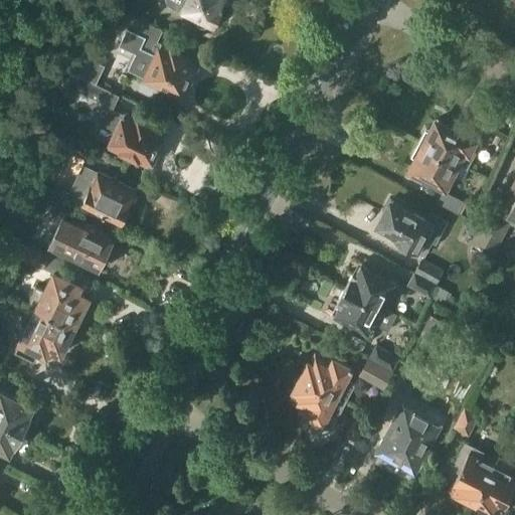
[(166,0),(167,1),(169,4),(173,6),(178,8),(196,17),(196,21),(198,23),(201,25),(204,26),(207,25),(209,23),(212,24),(214,21),(218,20),(221,15),(219,11),(224,0),(166,0)]
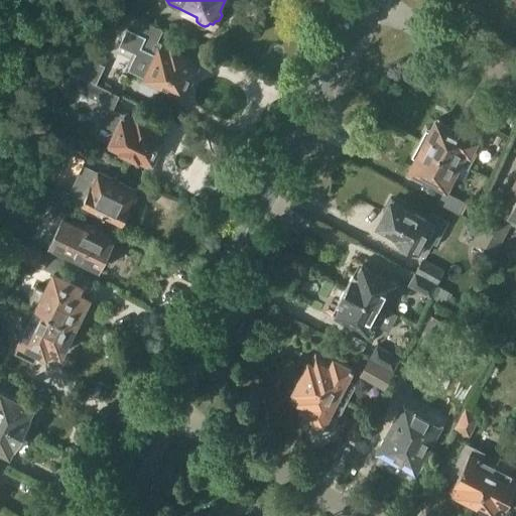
[(129,69),(162,84),(167,82),(186,91),(188,88),(191,86),(199,72),(197,69),(199,65),(187,59),(188,55),(172,48),(171,50),(156,43),(163,29),(144,20),(134,16),(129,28),(128,27),(120,44),(137,52),(129,69)]
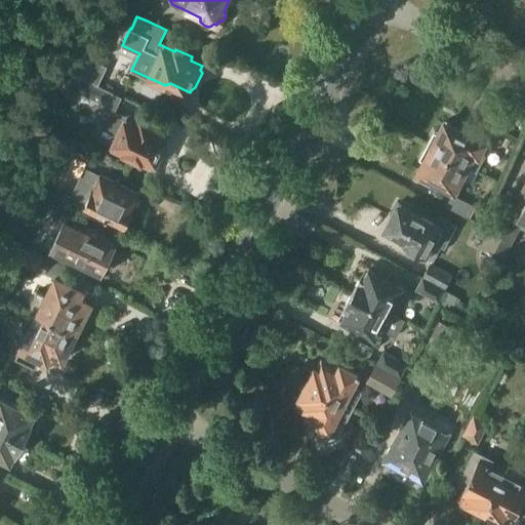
[(81,92),(108,105),(99,122),(118,130),(111,144),(113,145),(112,147),(151,165),(166,134),(155,129),(156,127),(139,120),(138,122),(111,109),(118,94),(71,72),(65,84),(68,86),(69,90),(73,88),(75,89),(77,94),(81,92)]
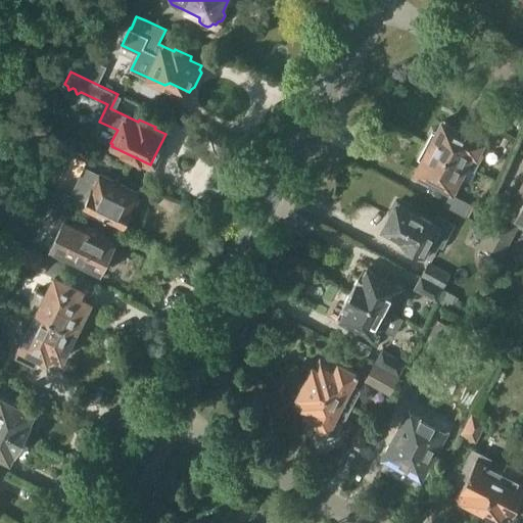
[(429,146),(468,167),(474,170),(487,143),(443,121),(429,146)]
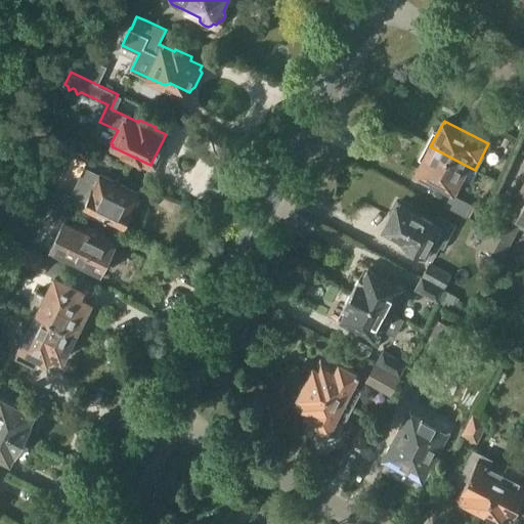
[(417,172),(455,191),(469,167),(430,146),(417,172)]
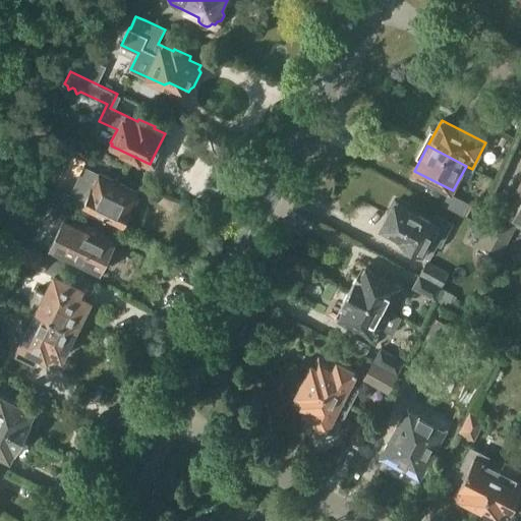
[(91,187),(82,204),(123,224),(124,220),(125,221),(129,220),(132,214),(131,210),(129,210),(138,191),(99,171),(91,187)]
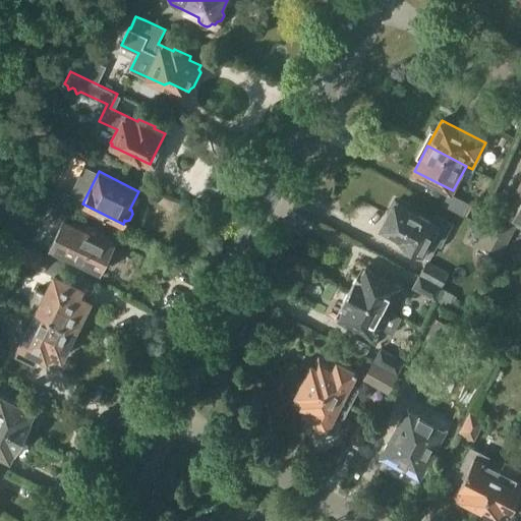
[(505,223),(491,217),(476,247),(500,258),(519,221),(520,221),(520,182),(517,190),(520,192),(520,199),(520,200),(517,198),(505,223)]
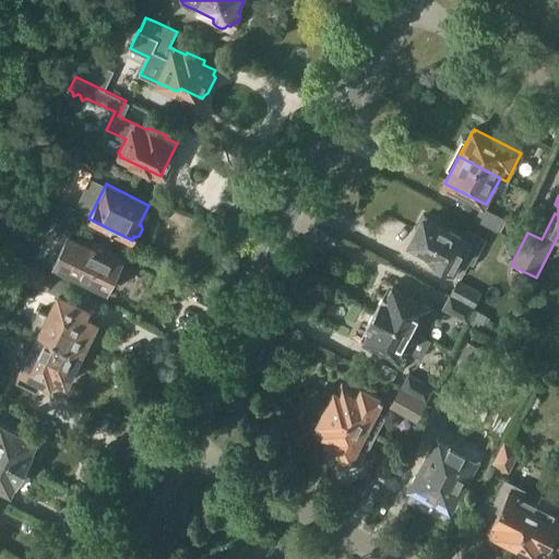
[(504,218),(482,207),(476,219),(498,230),(504,218)]
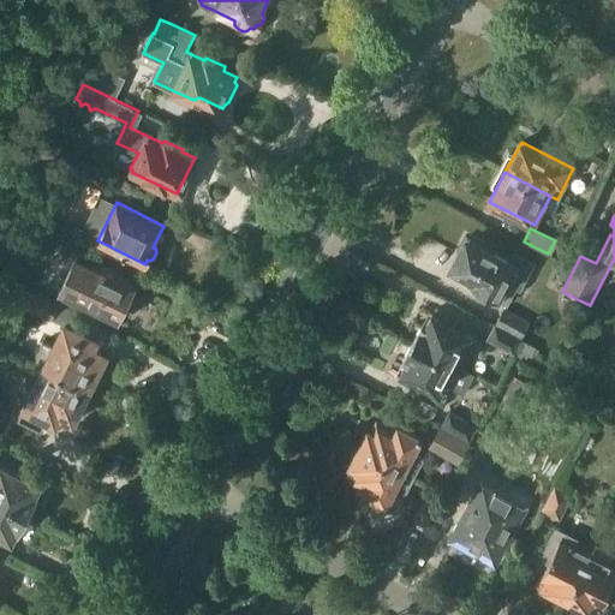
[(517,288),(521,291),(536,262),(519,252),(512,264),(467,242),(454,267),(475,278),(471,285),(508,305),(517,288)]
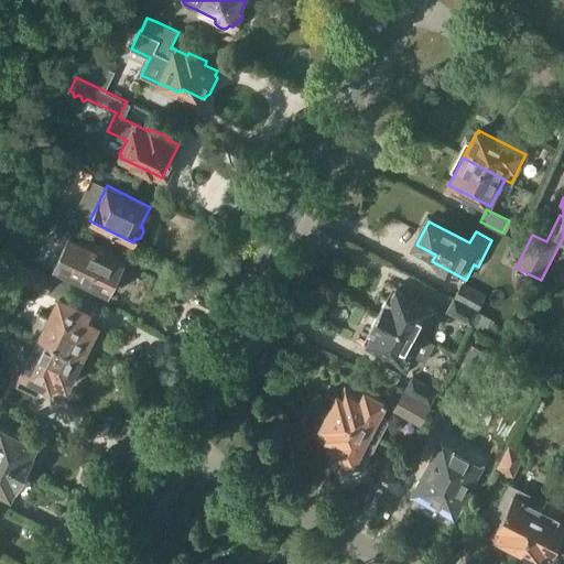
[(61,251),(54,267),(108,294),(126,260),(82,239),(82,238),(73,234),(63,252),(61,251)]
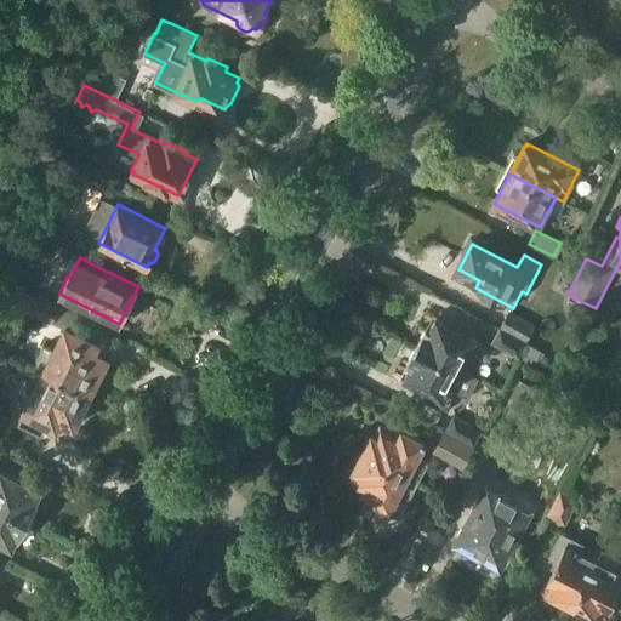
[(52,323),(60,307),(30,294),(23,309),(52,323)]
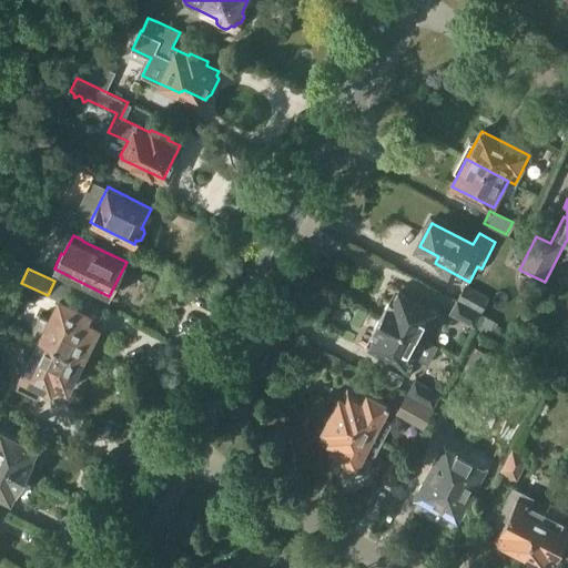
[(466,284),(458,298),(482,311),(483,311),(490,297),(466,284)]
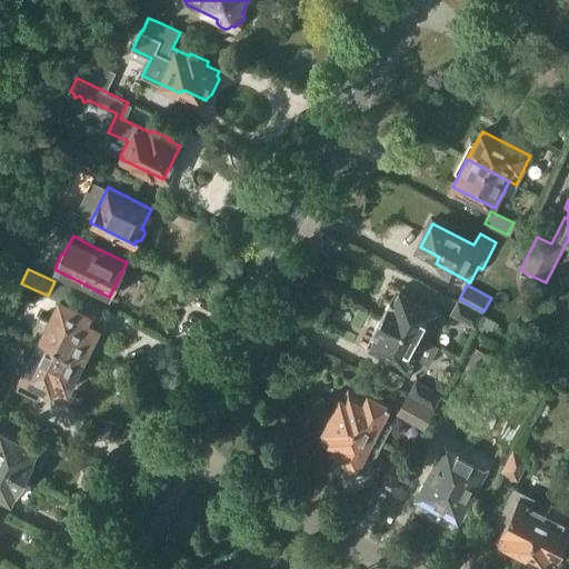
[(390,300),(382,317),(427,340),(427,339),(441,313),(400,291),(395,302),(390,300)]
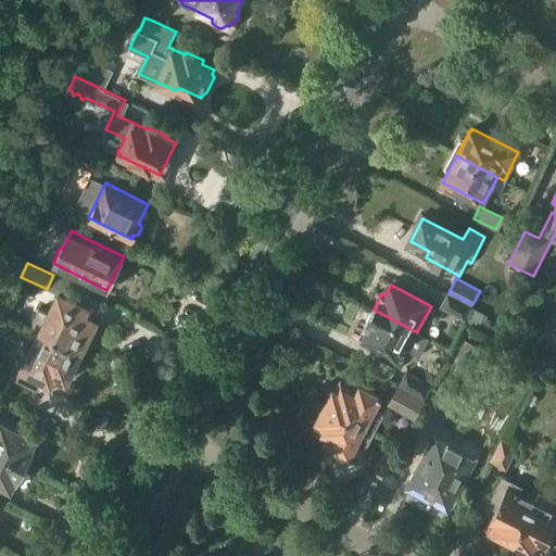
[(46,312),(39,308),(30,325),(81,351),(98,318),(88,313),(90,307),(57,291),(46,312)]
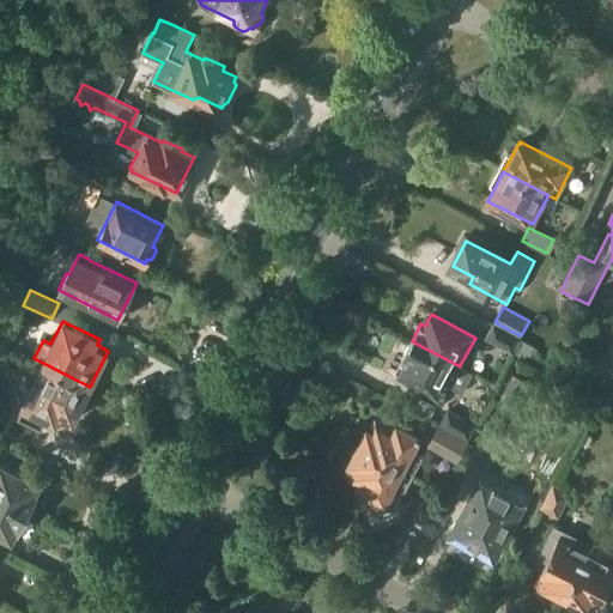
[(520,335),(495,322),(485,338),(513,353),(514,352),(511,350),(520,335)]
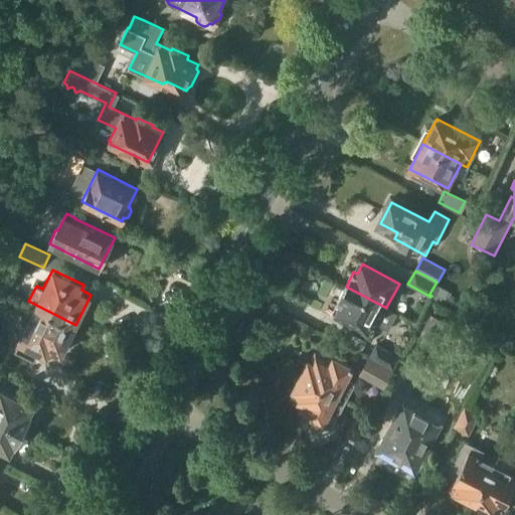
[(437,282),(430,294),(432,296),(443,302),(450,291),(437,284),(438,282),(437,282)]
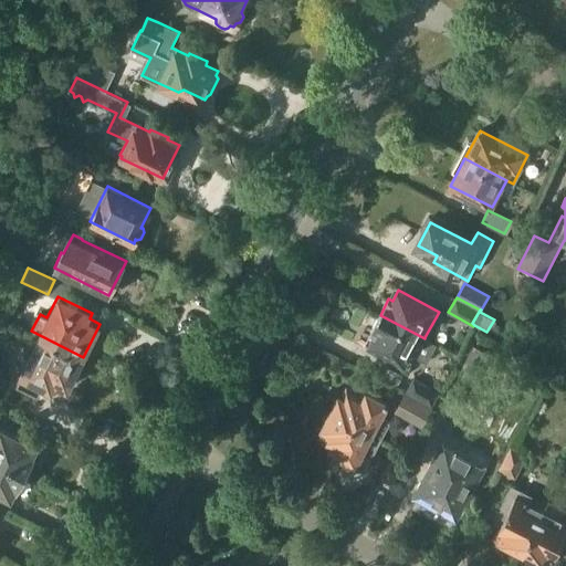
[(437,344),(425,337),(425,338),(380,315),(371,332),(375,333),(369,344),(410,366),(415,356),(427,363),(437,344)]
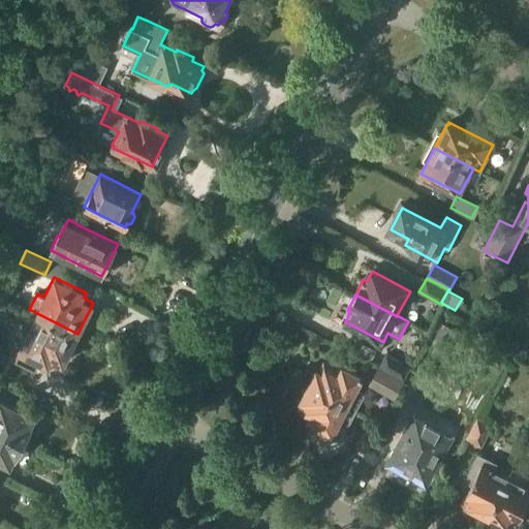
[(19,349),(21,350),(16,360),(36,370),(41,361),(51,366),(53,361),(62,365),(78,334),(29,309),(29,310),(36,313),(19,349)]
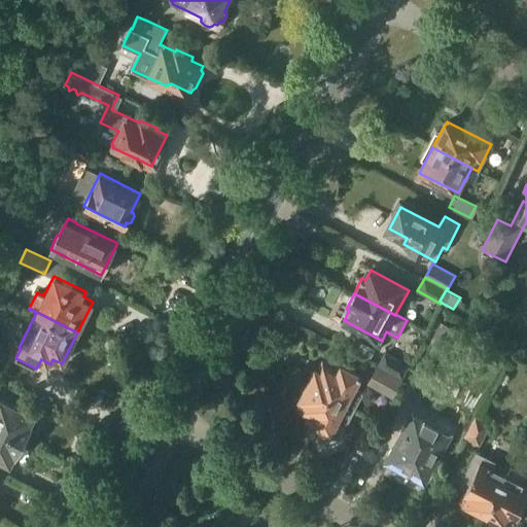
[(445,350),(456,329),(442,321),(430,343),(445,350)]
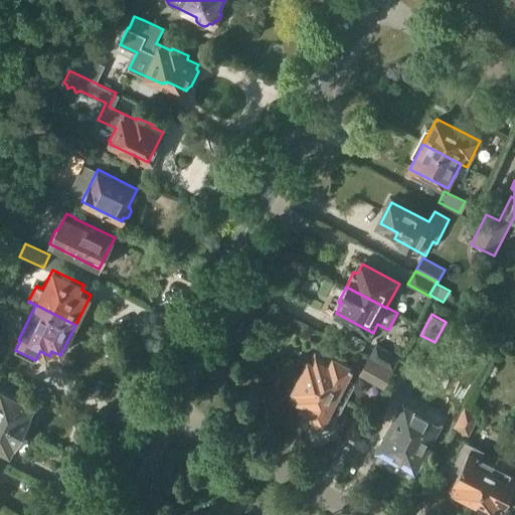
[(370,353),(395,366),(400,356),(375,343),(370,353)]
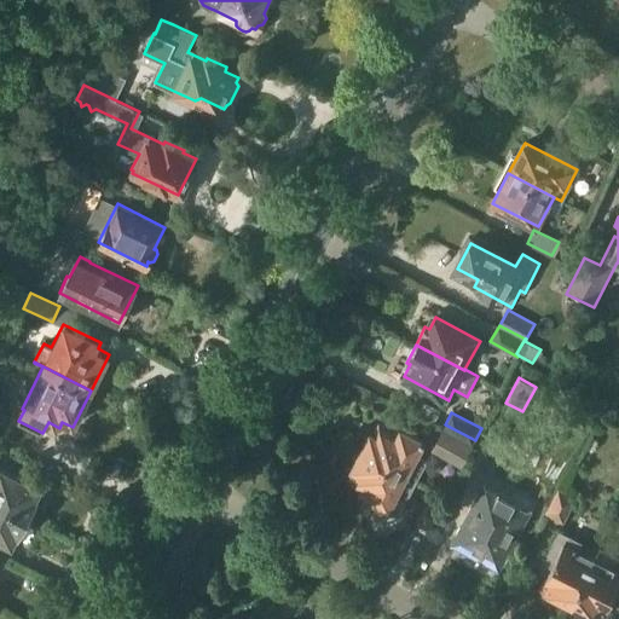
[(432,440),(457,453),(458,451),(466,455),(472,443),(474,443),(475,440),(445,424),(444,428),(439,426),(432,440)]
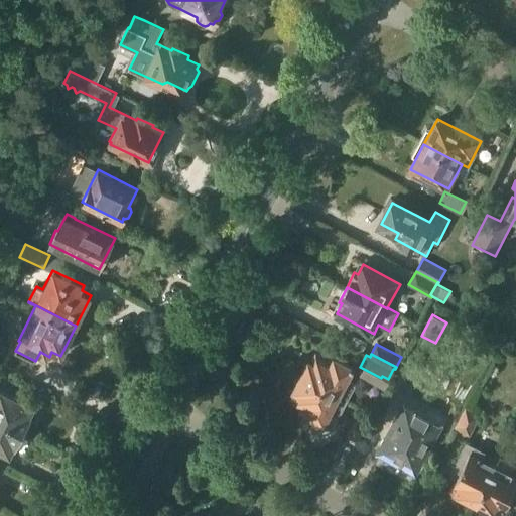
[(301,376),(339,395),(348,400),(356,385),(347,380),(353,368),(331,356),(329,361),(316,355),(312,363),(308,361),(301,376)]
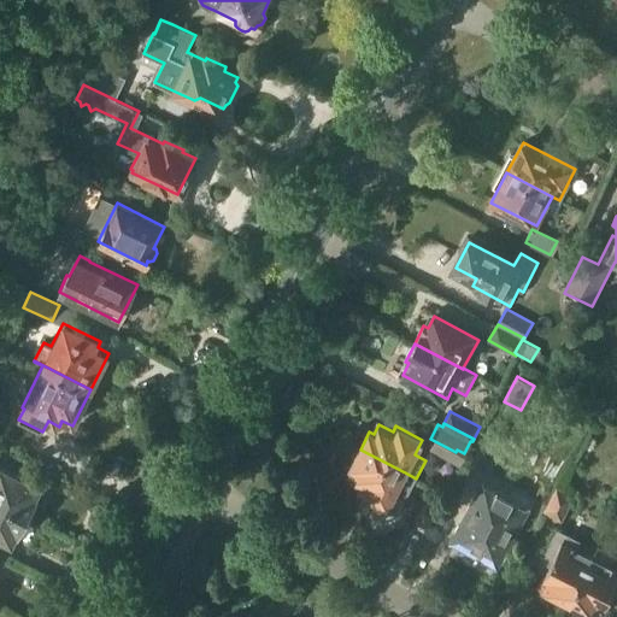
[(364,487),(360,493),(382,504),(385,500),(389,503),(395,491),(406,495),(416,479),(405,472),(360,450),(351,468),(354,469),(350,480),(364,487)]
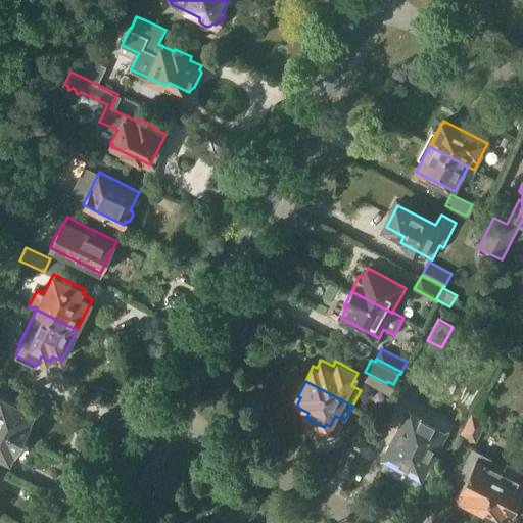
[(0,424),(27,438),(31,429),(31,426),(30,425),(32,421),(31,421),(35,412),(0,393),(0,424)]
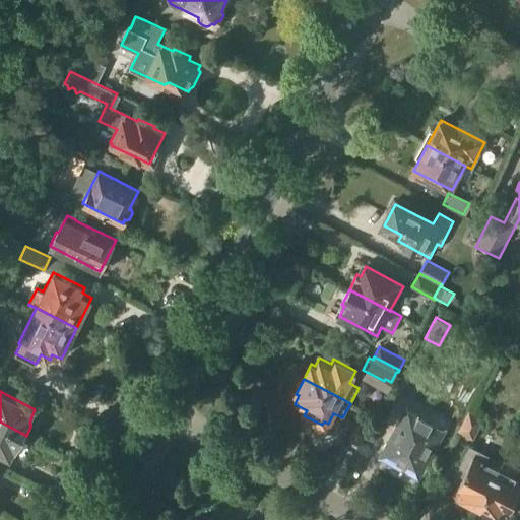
[(397,452),(408,458),(403,466),(418,474),(445,426),(437,420),(410,405),(394,436),(403,441),(397,452)]
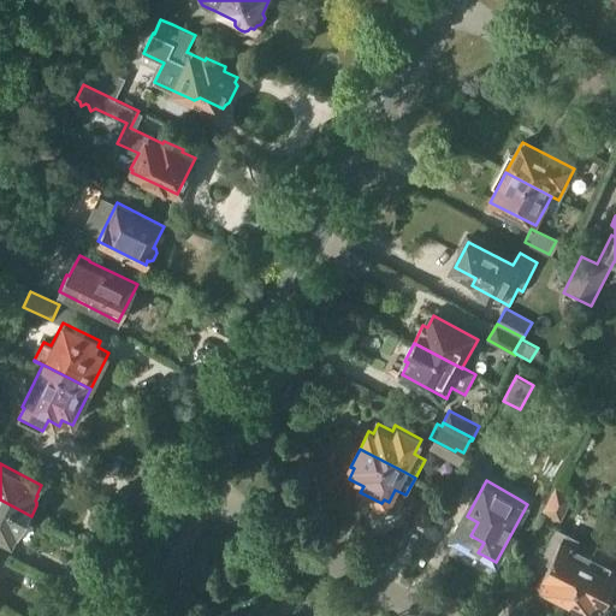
[(556,486),(544,511),(561,520),(574,496),(556,486)]
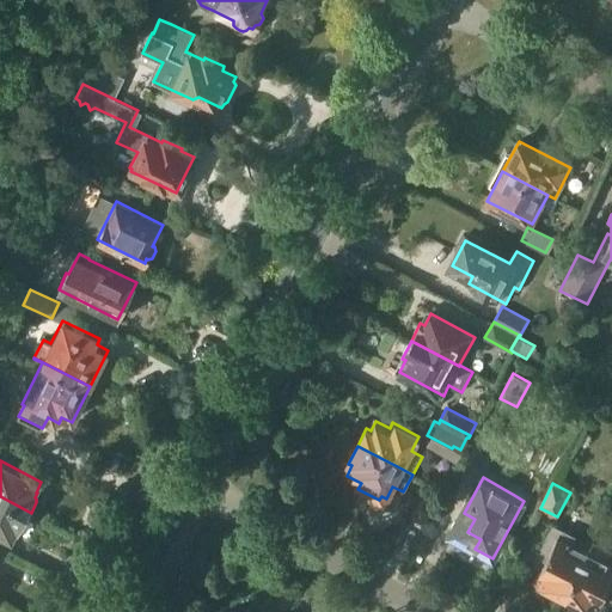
[(0,532),(12,539),(17,528),(18,530),(22,524),(23,525),(25,524),(31,513),(0,496),(0,532)]
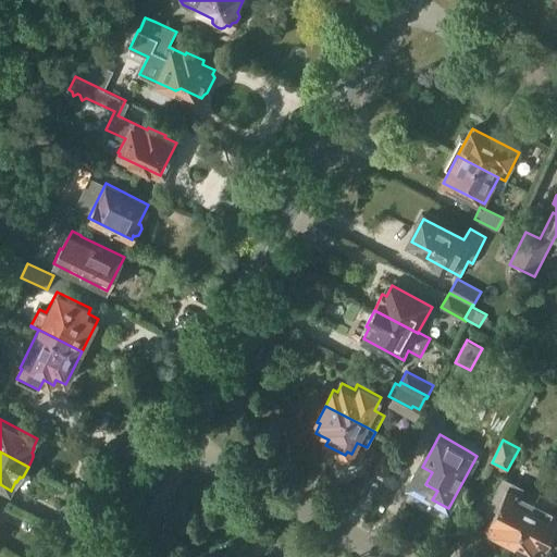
[(386,475),(396,458),(384,452),(374,470),(386,475)]
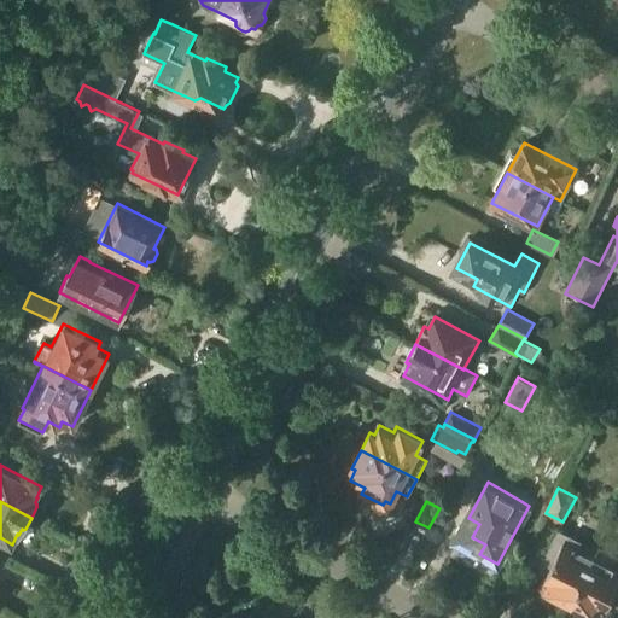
[(540,565),(551,571),(542,587),(569,601),(595,548),(559,529),(540,565)]
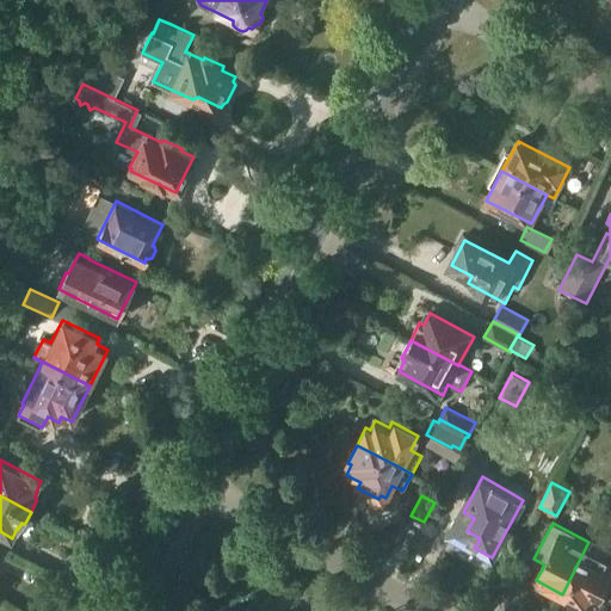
[(594,544),(588,542),(562,594),(590,609),(610,567),(610,547),(597,539),(594,544)]
